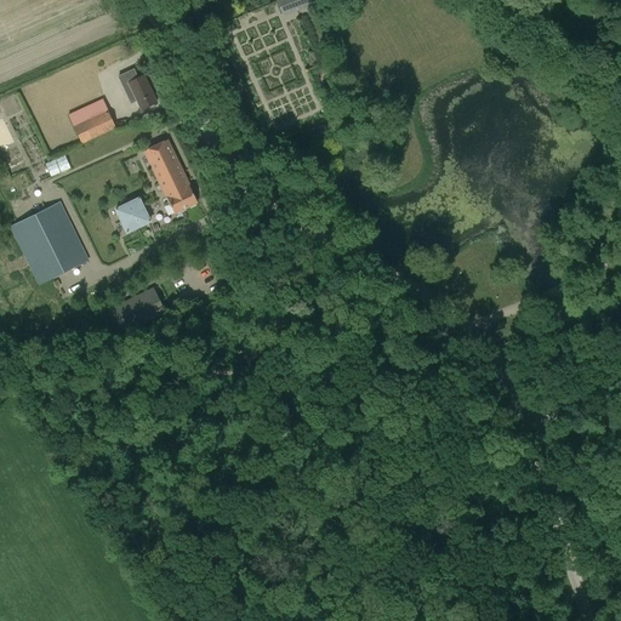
[(283,15),(292,10),(313,3),(311,0),(281,0),(278,3),(283,15)]
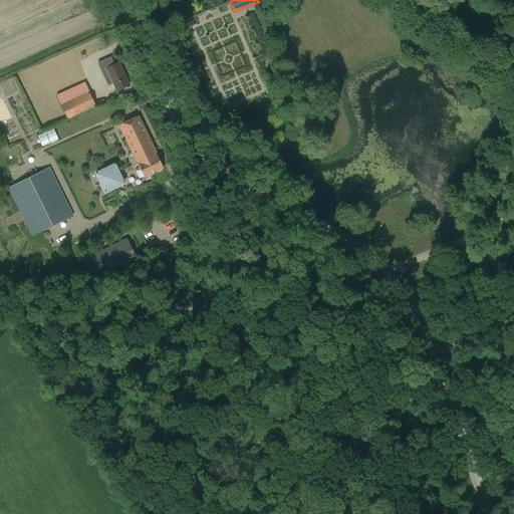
[(112,83),(116,91),(130,85),(118,62),(113,64),(110,57),(97,63),(108,85),(112,83)]
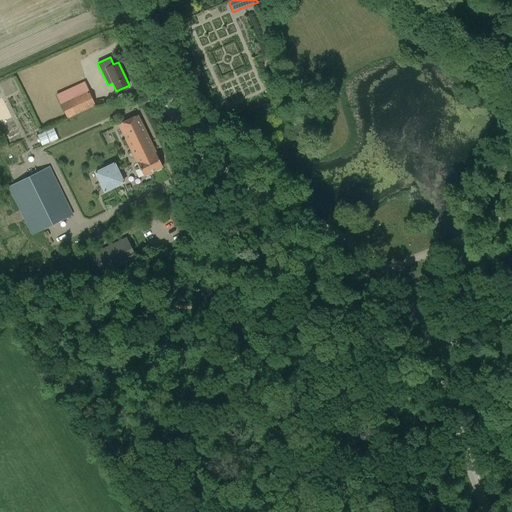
[(56,95),(67,119),(95,106),(84,82),(56,95)]
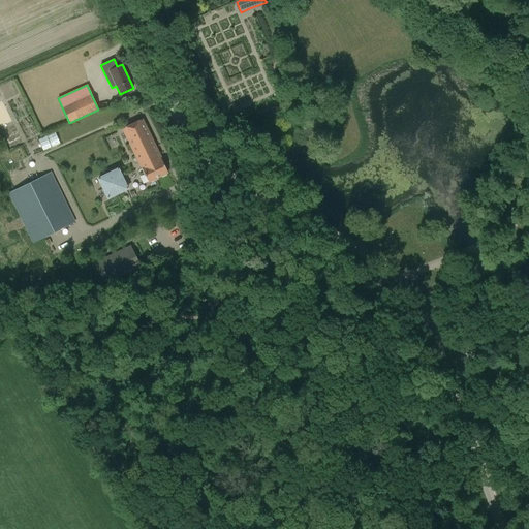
[(143,119),(132,124),(121,129),(141,169),(142,169),(148,183),(168,174),(161,160),(162,159),(143,119)]
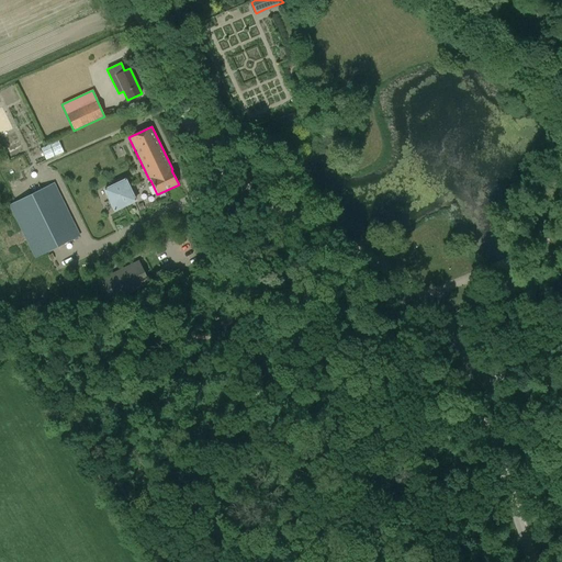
[(58,141),(41,148),(46,160),(64,153),(58,141)]
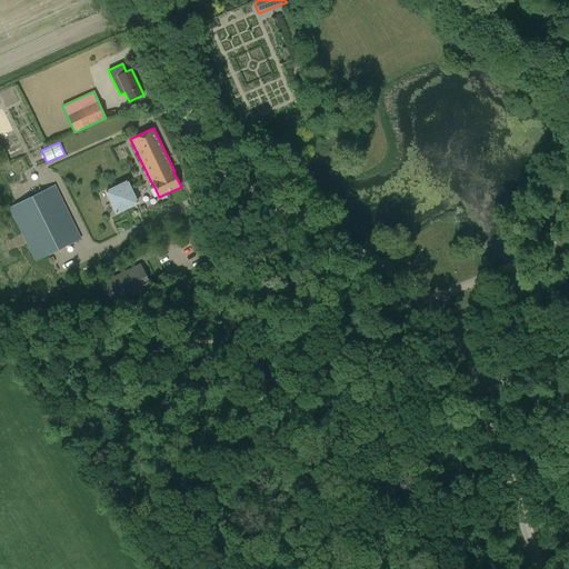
[(128,182),(118,188),(107,192),(117,213),(138,203),(128,182)]
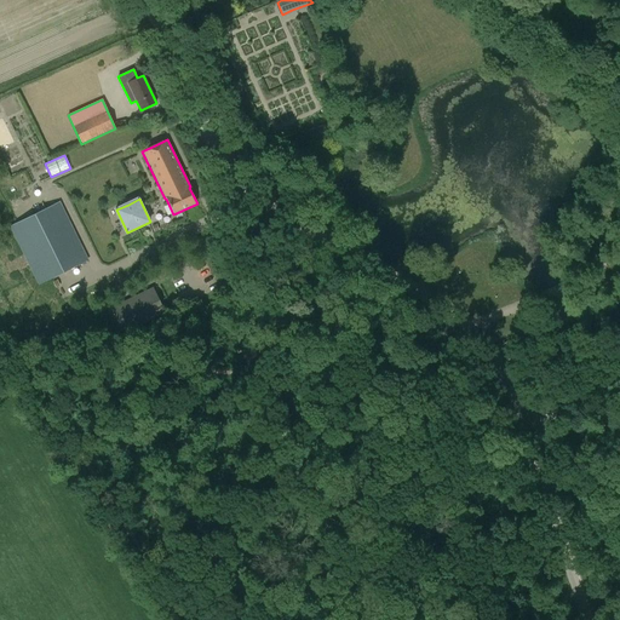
[(38,285),(89,260),(59,201),(10,227),(38,285)]
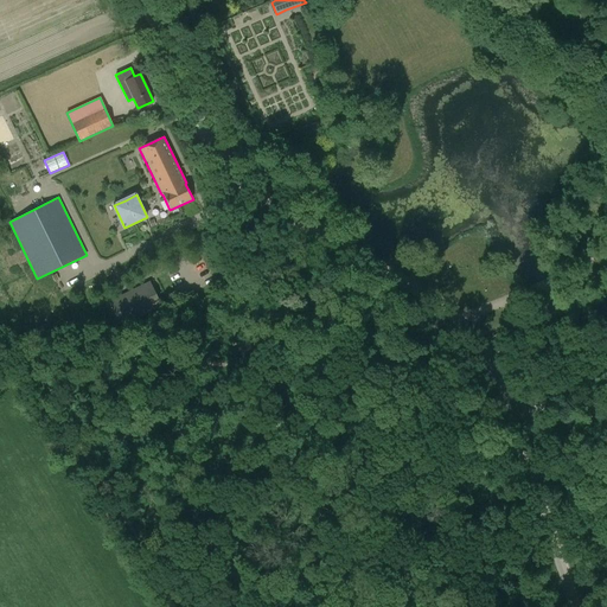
[(121,325),(160,306),(149,283),(110,302),(121,325)]
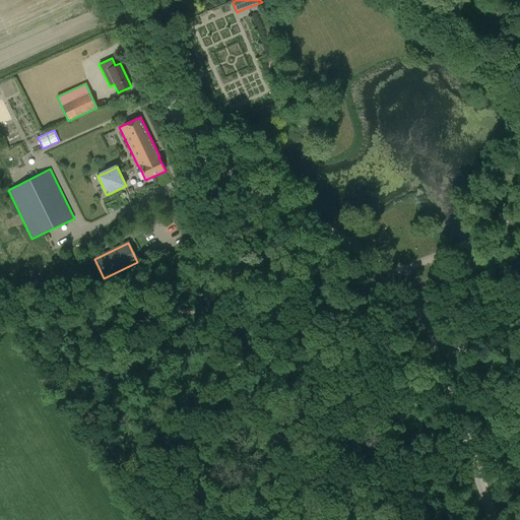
All buildings are outlined.
